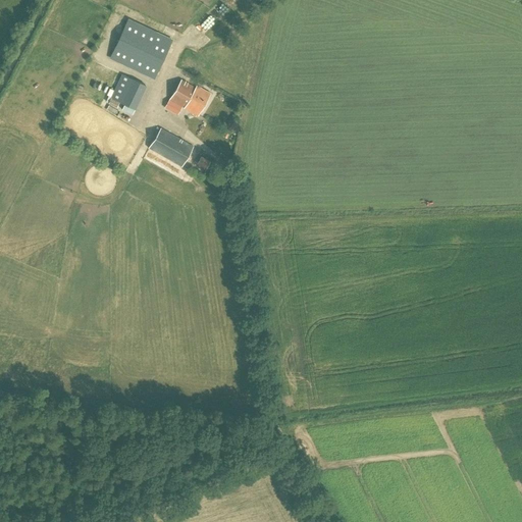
[(154,80),(173,40),(127,18),(109,58),(154,80)]
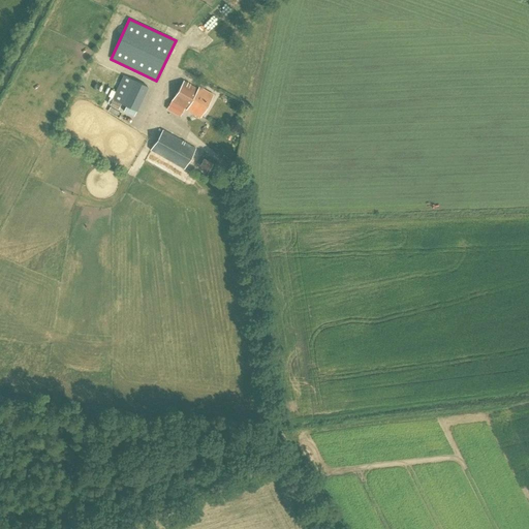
[(137,112),(149,87),(124,75),(112,99),(137,112)]
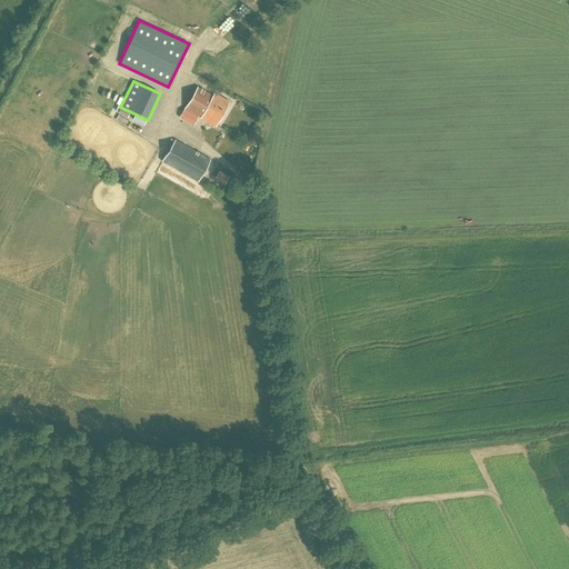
[(213,96),(198,87),(185,109),(200,118),(215,127),(229,102),(215,93),(213,96)]
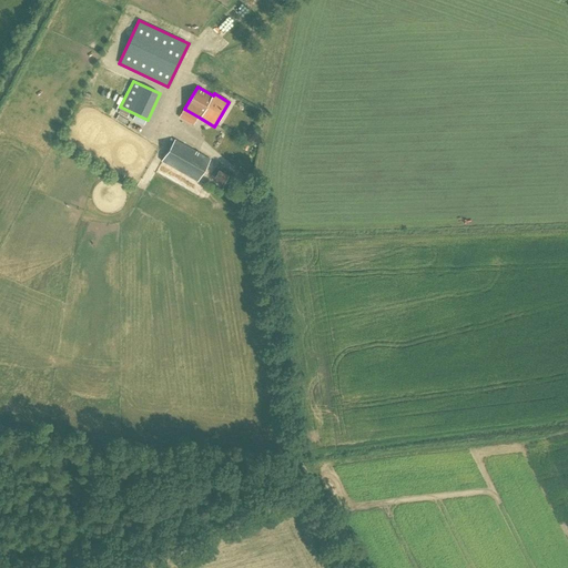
[(198,182),(211,160),(174,140),(161,162),(198,182)]
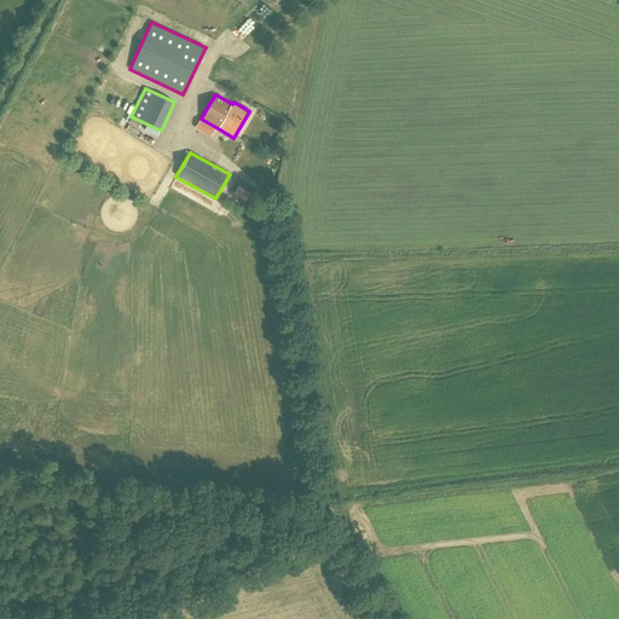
[(238,186),(235,194),(244,200),(249,192),(238,186)]
